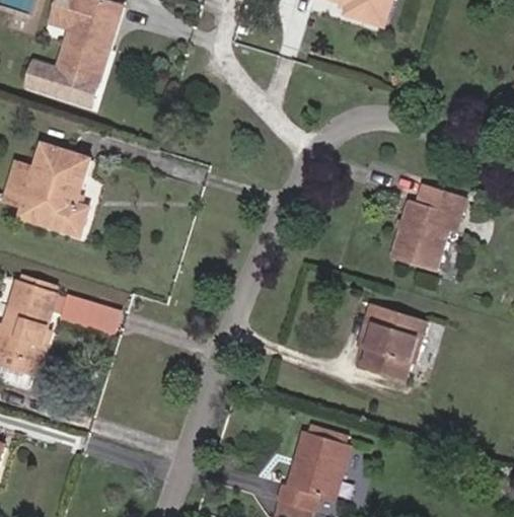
[(89,106),(107,50),(102,48),(116,4),(102,0),(76,0),(68,27),(55,67),(31,60),(23,85),(89,106)]
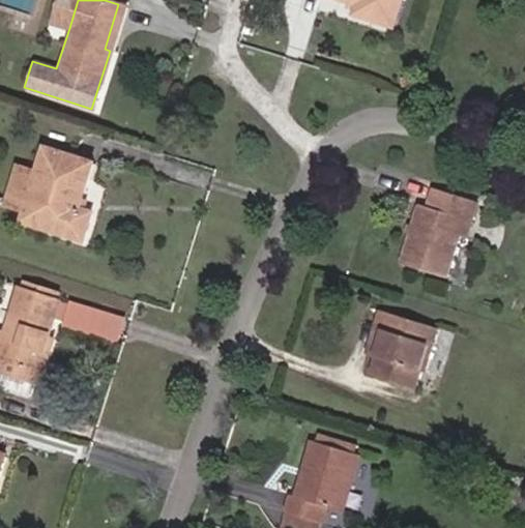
[(69,28),(78,0),(57,0),(51,22),(69,28)]
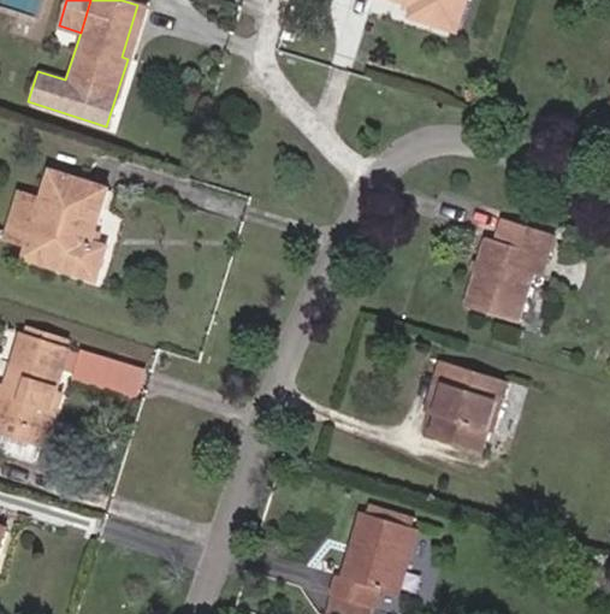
[(454,30),(462,0),(398,0),(410,4),(408,15),(454,30)]
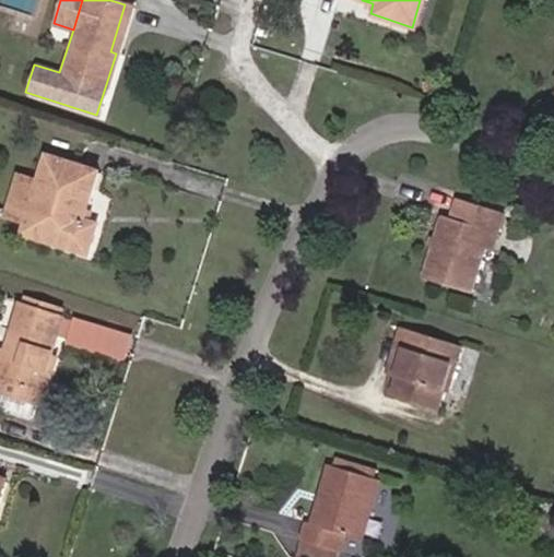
[(116,54),(131,7),(125,4),(110,51),(116,54)]
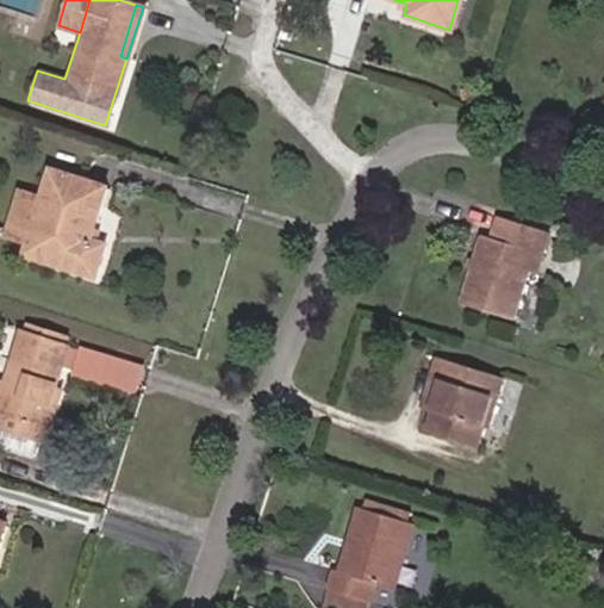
[(88,240),(105,186),(49,169),(39,197),(17,188),(2,235),(25,242),(22,254),(93,277),(104,243),(88,240)]
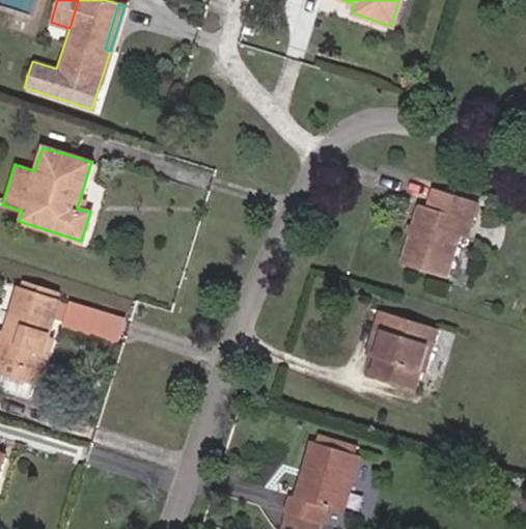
[(457,234),(462,219),(469,221),(475,200),(432,188),(426,206),(419,203),(400,263),(444,278),(457,234)]
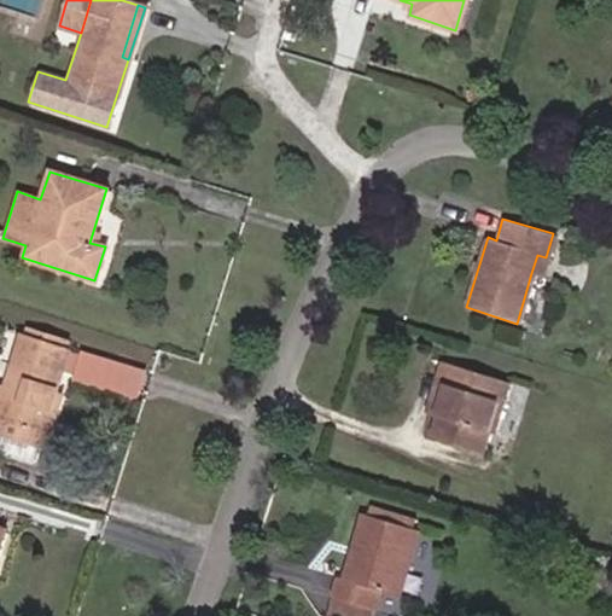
[(540,275),(546,257),(537,255),(531,273),(540,275)]
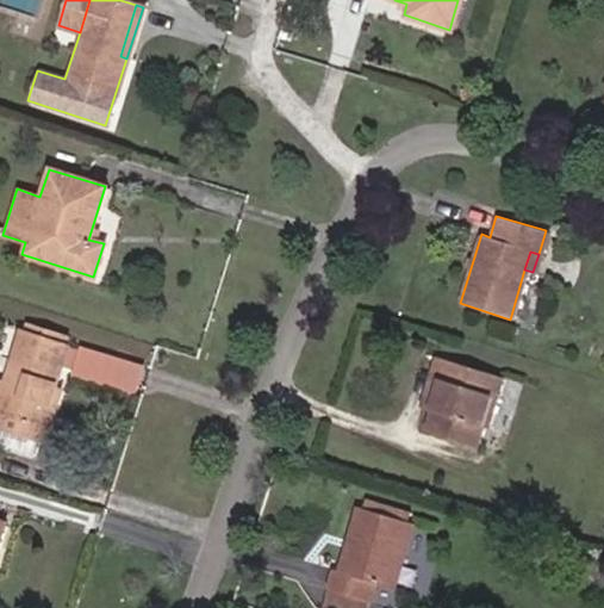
[(64,340),(25,327),(23,332),(62,343),(64,340)]
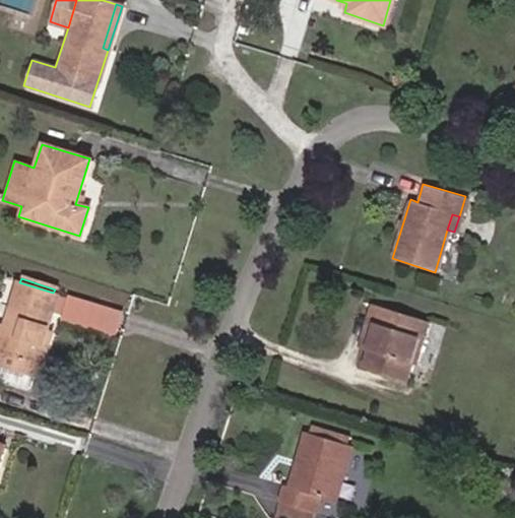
[(33,374),(57,294),(53,293),(19,282),(16,281),(2,325),(0,324),(0,381),(26,389),(31,374),(33,374)]
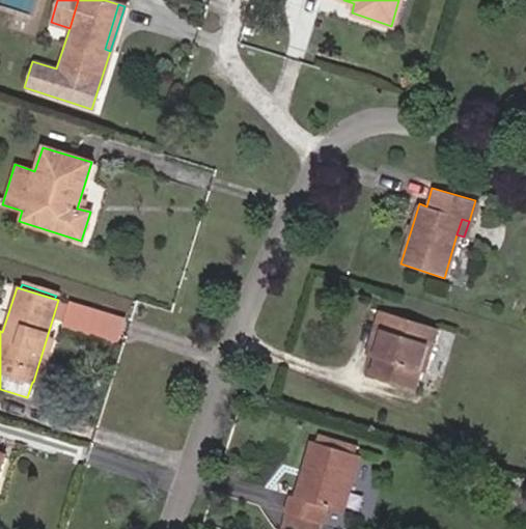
[(119,340),(128,313),(70,296),(61,323),(119,340)]
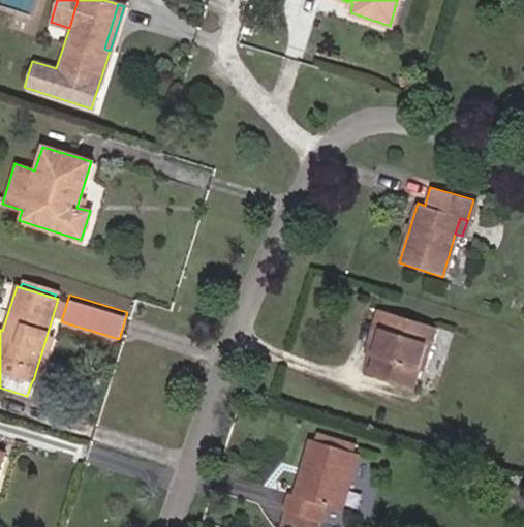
[(376,328),(381,310),(377,309),(364,352),(372,355),(373,355),(381,329),(376,328)]
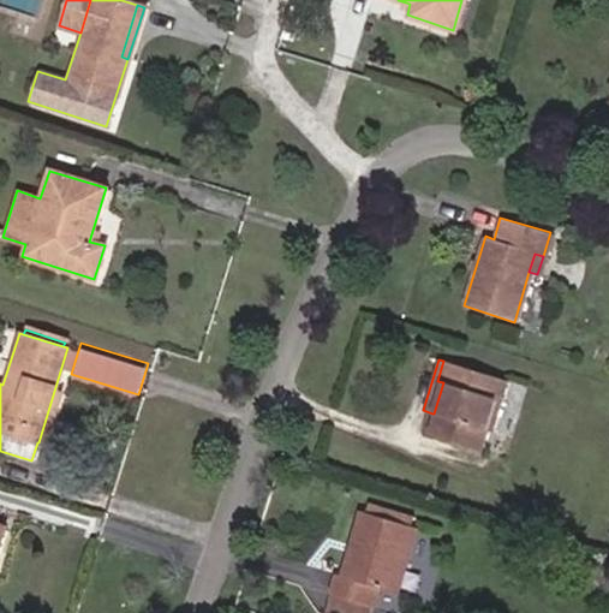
[(485,429),(495,399),(499,400),(506,380),(443,361),(437,381),(443,382),(434,414),(433,414),(427,434),(478,450),(485,429)]
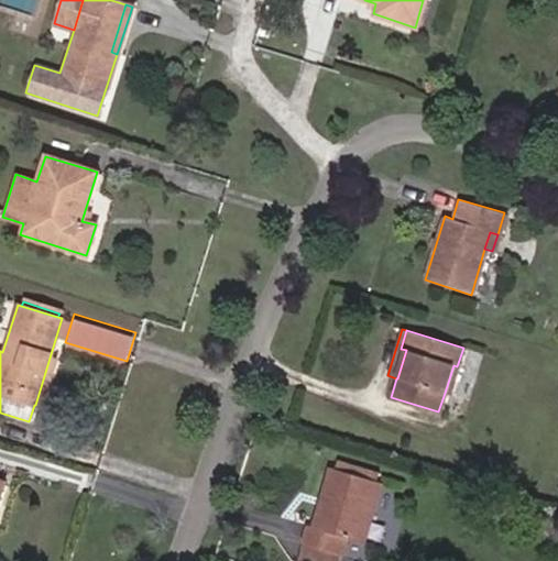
[(448,394),(457,366),(453,365),(445,393),(448,394)]
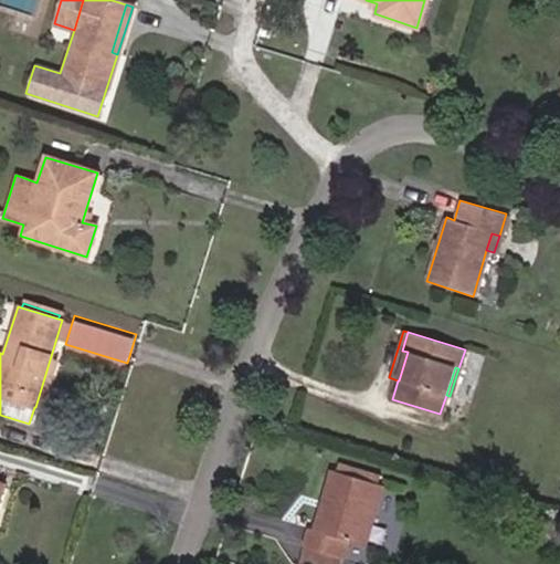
[(379,476),(337,462),(334,470),(377,483),(379,476)]
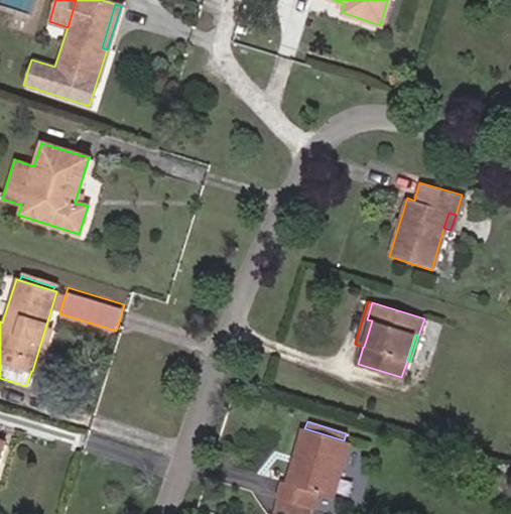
[(332,497),(348,441),(344,440),(304,428),(300,427),(284,481),(279,480),(273,497),(311,508),(315,492),(332,497)]
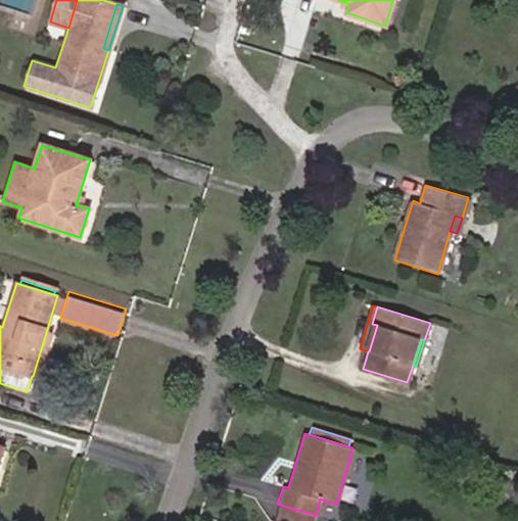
[(275,520),(313,520),(316,515),(277,504),(273,520),(275,520)]
